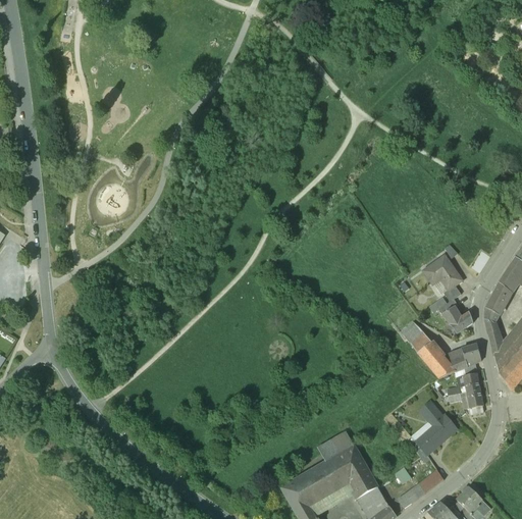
[(450,244),(445,247),(449,252),(448,253),(451,257),(458,252),(450,244)]
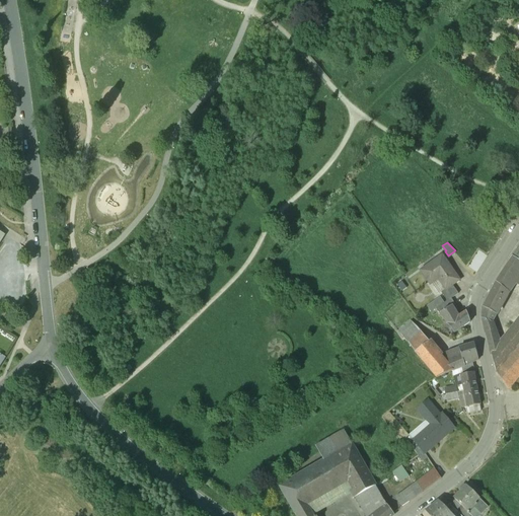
[(459,278),(442,253),(421,269),(429,280),(437,274),(446,287),(452,283),(459,278)]
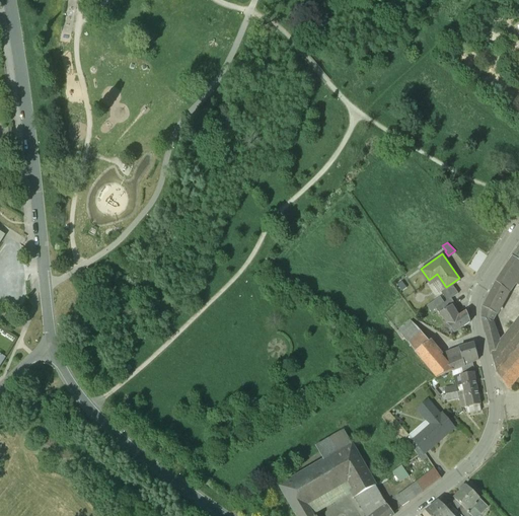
[(518,259),(512,254),(496,281),(507,290),(512,283),(518,278),(518,275),(518,259)]
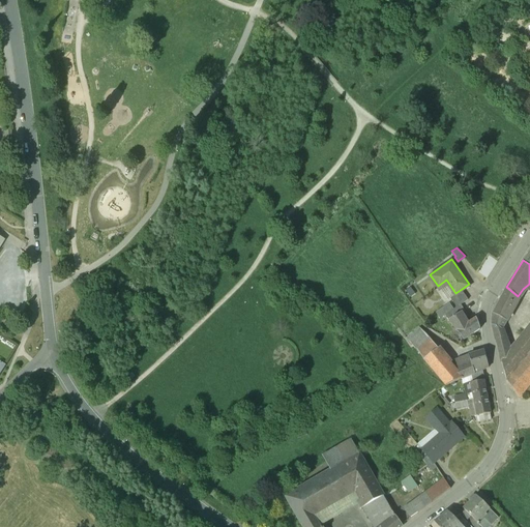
[(506,287),(493,312),(505,319),(518,296),(506,287)]
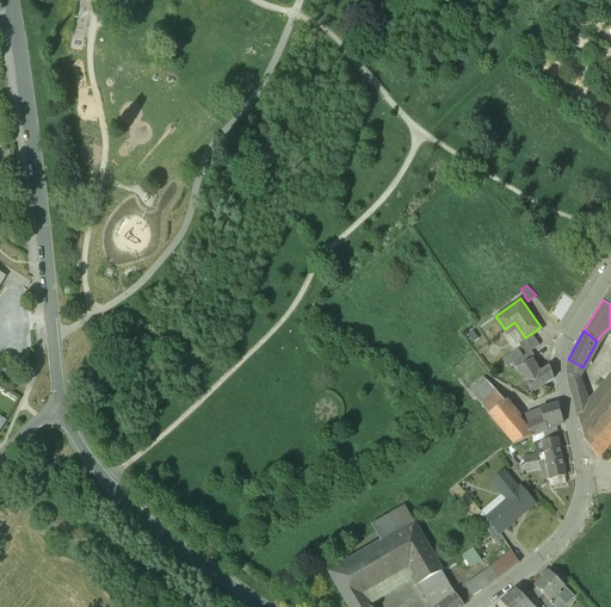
[(532,333),(525,338),(519,341),(526,351),(531,348),(539,342),(532,333)]
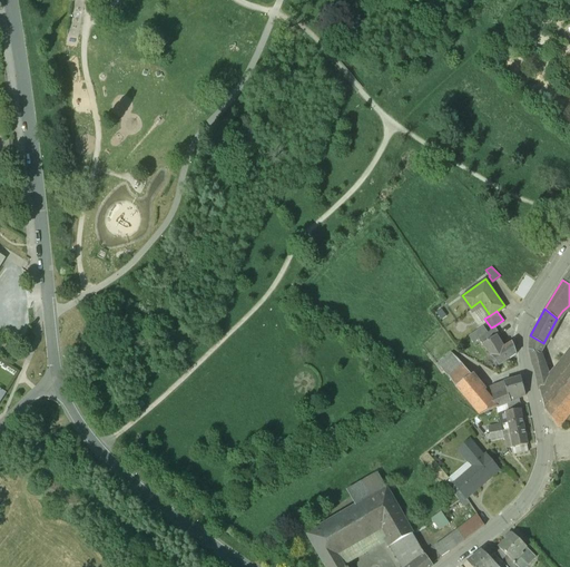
[(500,332),(495,325),(491,328),(479,336),(482,342),(497,333),(500,332)]
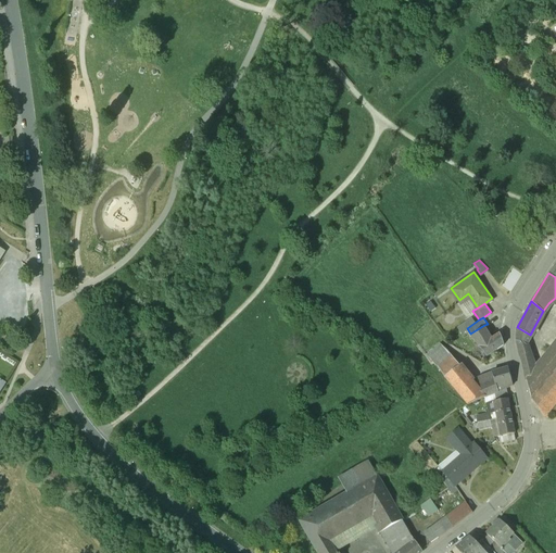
[(484,325),(470,334),(487,354),(503,342),(500,331),(491,337),(484,325)]
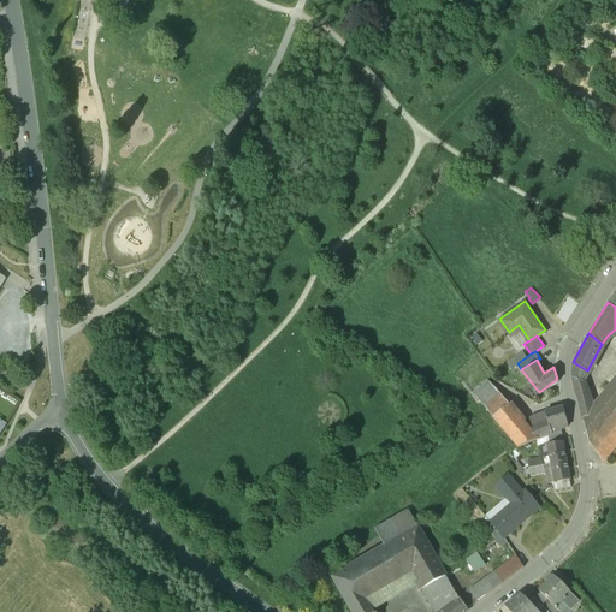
[(587,370),(573,362),(572,375),(582,379),(587,370)]
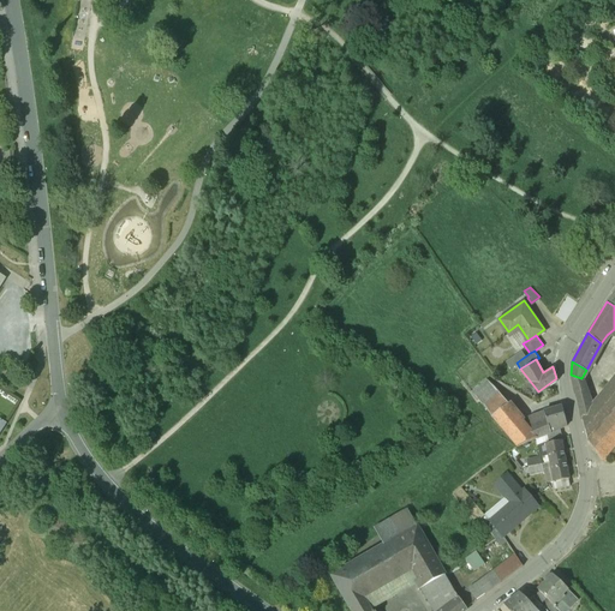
[(591,406),(581,378),(571,375),(583,418),(591,406)]
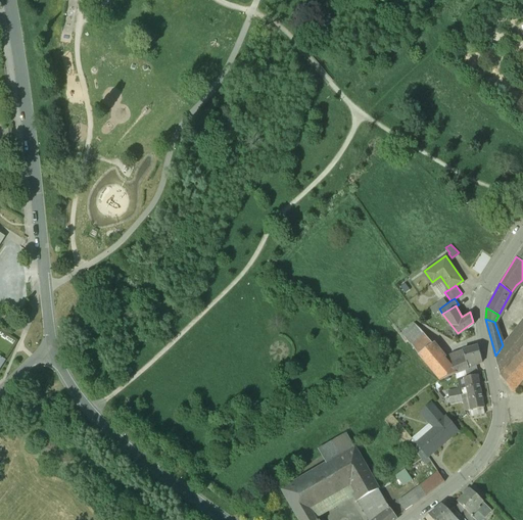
[(522,321),(510,337),(521,347),(522,344),(522,321)]
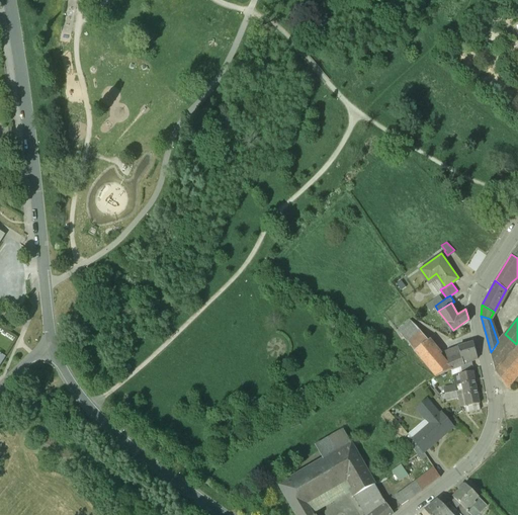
[(416,324),(410,320),(399,329),(436,375),(452,368),(439,352),(416,324)]
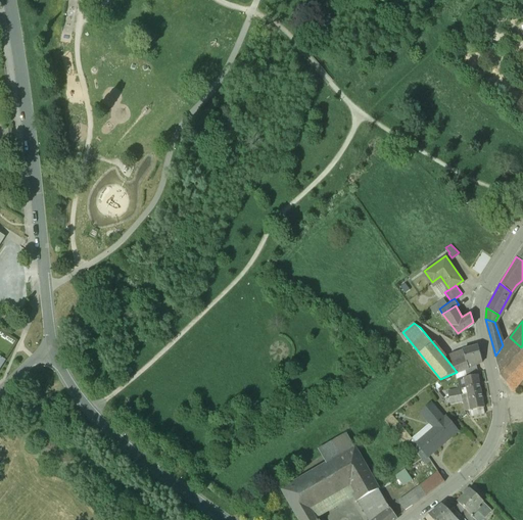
[(522,344),(521,347),(510,337),(503,345),(495,356),(500,373),(512,389),(522,375),(522,344)]
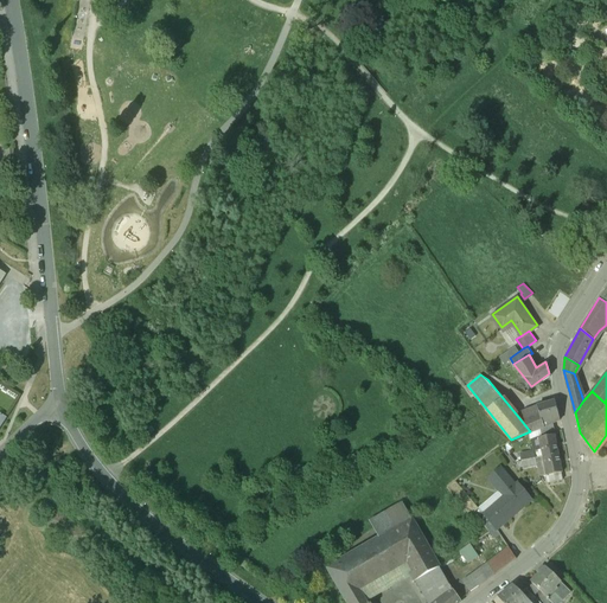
[(554,398),(536,404),(543,424),(551,421),(560,417),(554,398)]
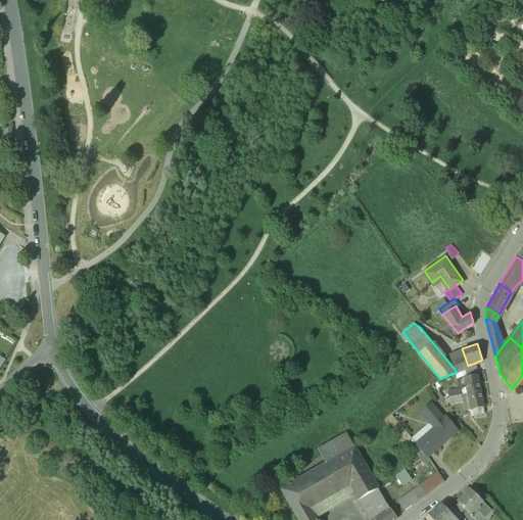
[(465,368),(468,366),(462,348),(443,356),(457,372),(465,368)]
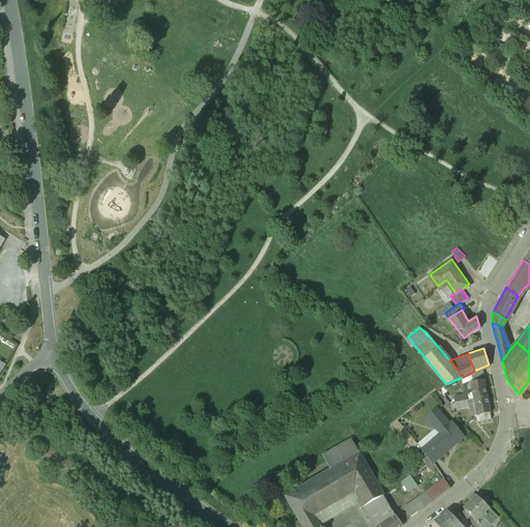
[(471,373),(473,380),(483,378),(481,368),(474,371),(471,373)]
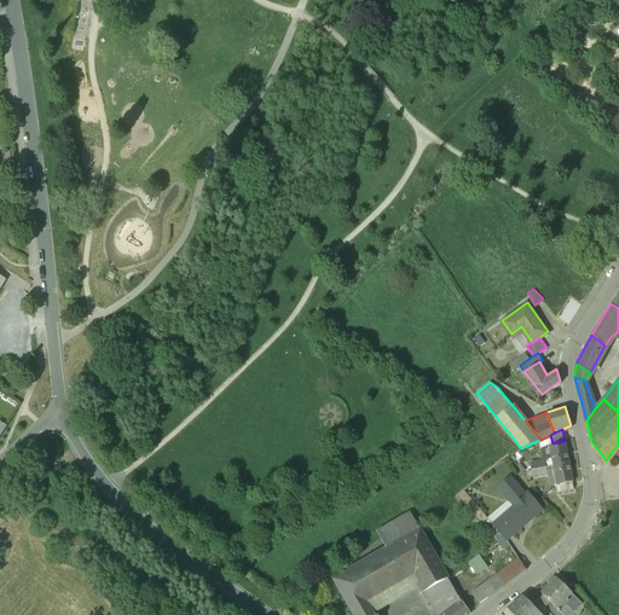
[(553,444),(549,445),(551,459),(553,463),(570,459),(565,441),(553,444)]
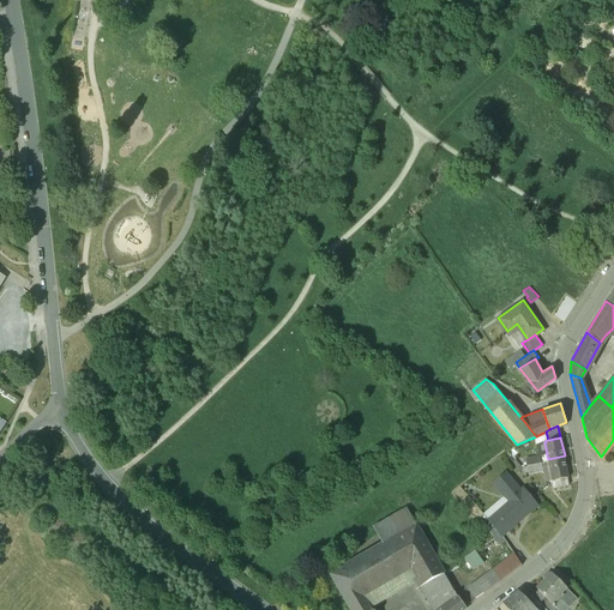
[(548,459),(547,456),(541,457),(540,453),(525,457),(527,464),(548,459)]
